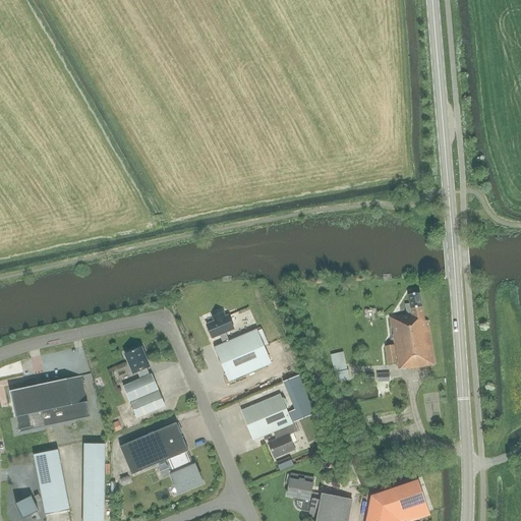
[(408,369),(436,365),(428,321),(425,321),(420,293),(409,295),(410,304),(405,304),(407,315),(390,317),(395,345),(386,347),(389,365),(398,363),(399,369),(408,368),(408,369)]
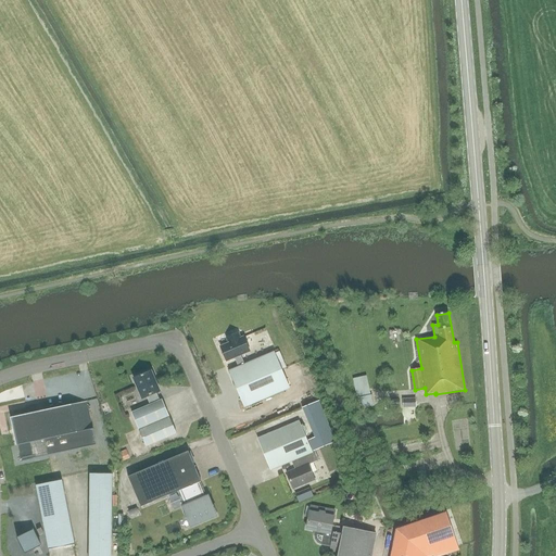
[(236,359),(239,369),(245,367),(241,357),(250,353),(244,340),(241,341),(239,336),(227,340),(230,346),(222,350),(227,363),(236,359)]
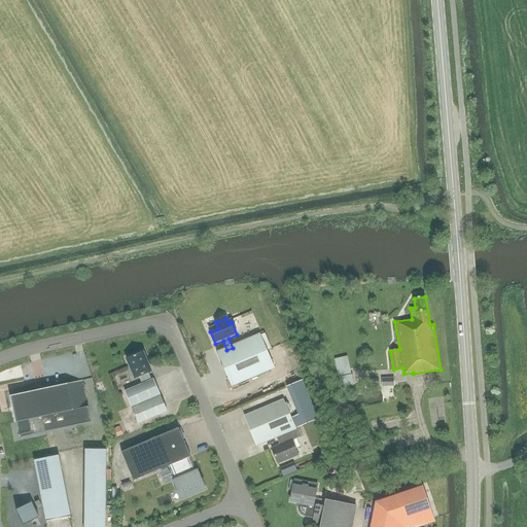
[(260,337),(233,348),(226,350),(218,354),(233,388),(275,371),(260,337)]
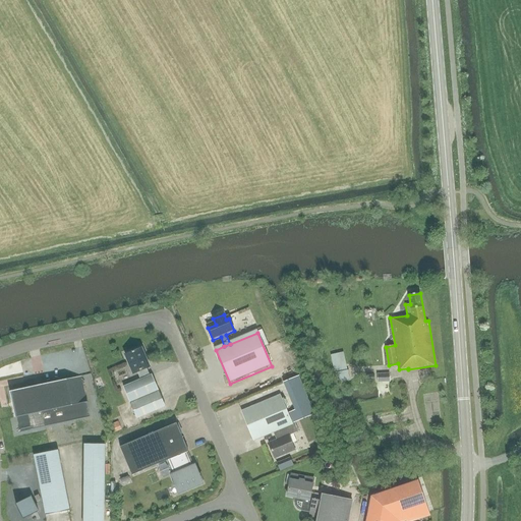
[(137,371),(147,368),(149,367),(140,348),(126,354),(134,373),(137,371)]
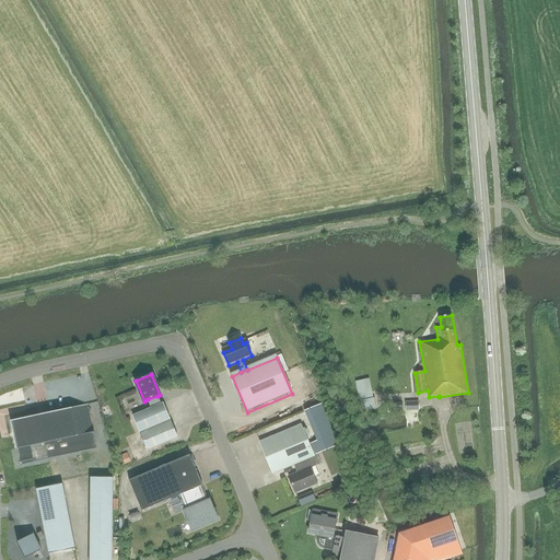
[(373,398),(369,380),(356,382),(362,407),(365,407),(366,411),(376,409),(374,398),(373,398)]
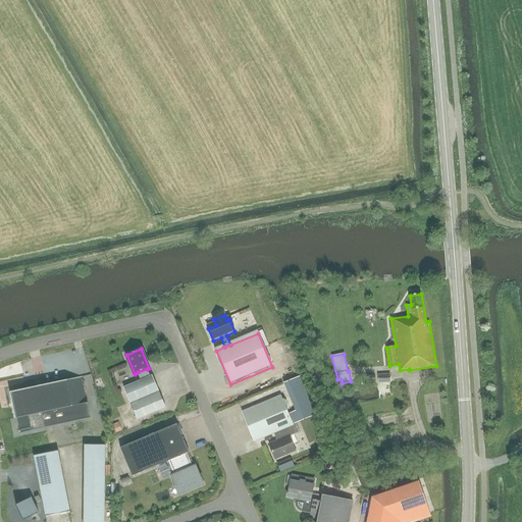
[(147,369),(138,372),(141,380),(123,387),(131,403),(159,390),(152,375),(150,376),(147,369)]
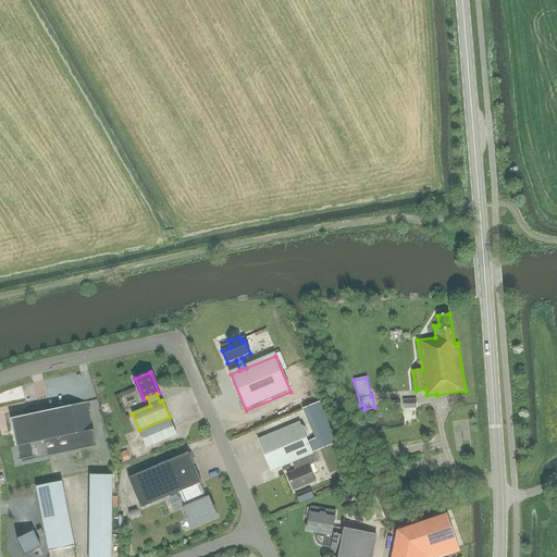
[(417,399),(404,399),(404,409),(417,408),(417,399)]
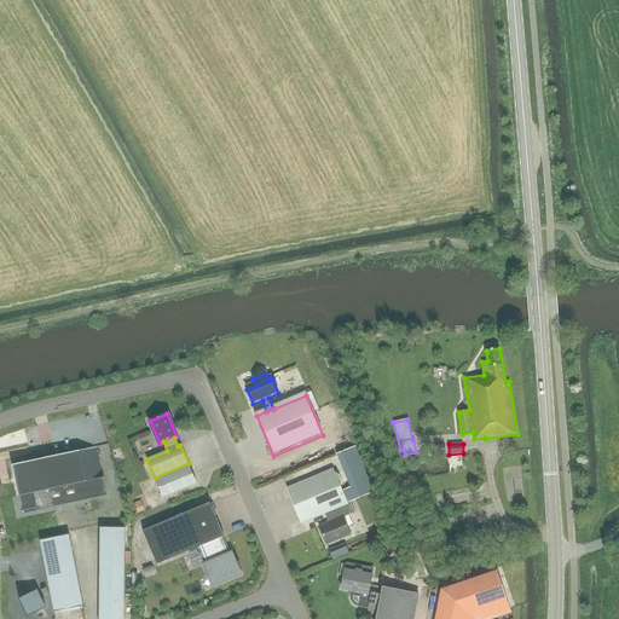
[(374,491),(356,446),(337,455),(351,487),(342,492),(347,503),(374,491)]
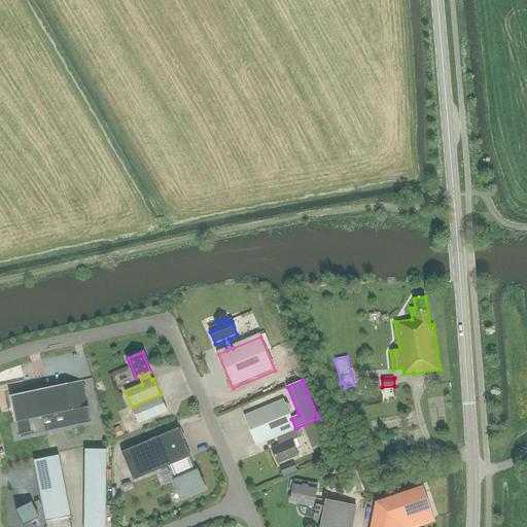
[(12,397),(21,438),(92,423),(83,383),(12,397)]
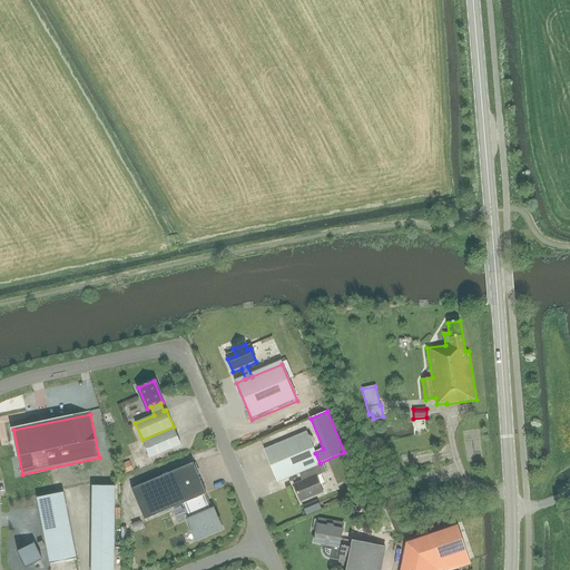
[(143,440),(150,458),(182,444),(174,426),(143,440)]
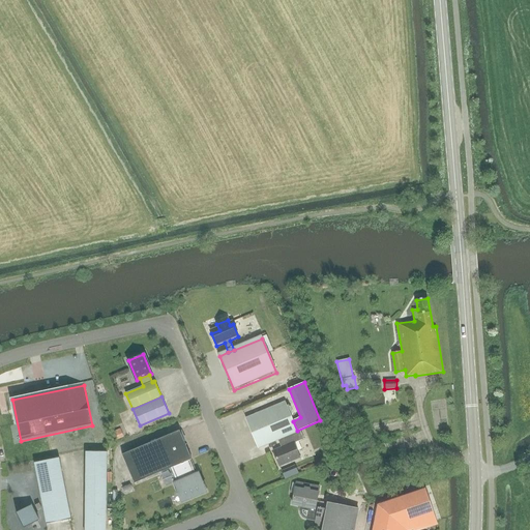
[(283,438),(297,431),(285,402),(246,418),(259,448),(278,440),(277,439),(283,438)]
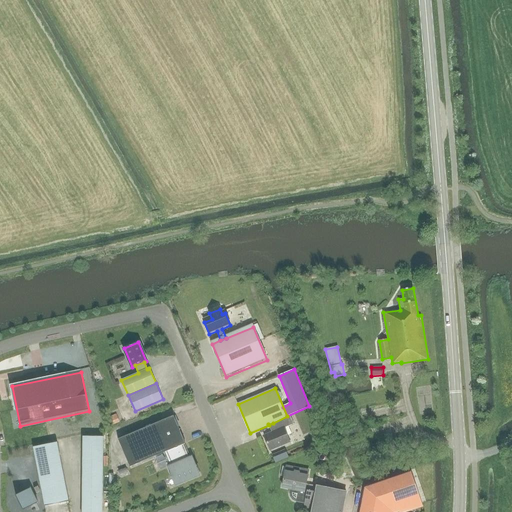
[(290,415),(287,416),(273,423),(276,431),(264,436),(270,450),(290,442),(284,428),(294,424),(290,415)]
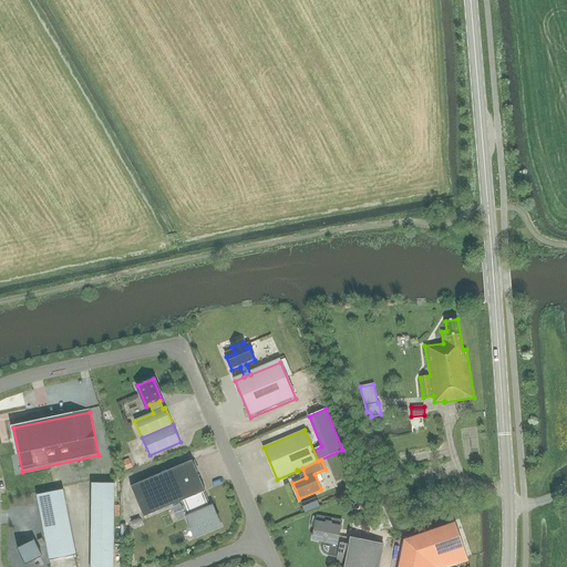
[(121,463),(124,472),(131,470),(127,461),(121,463)]
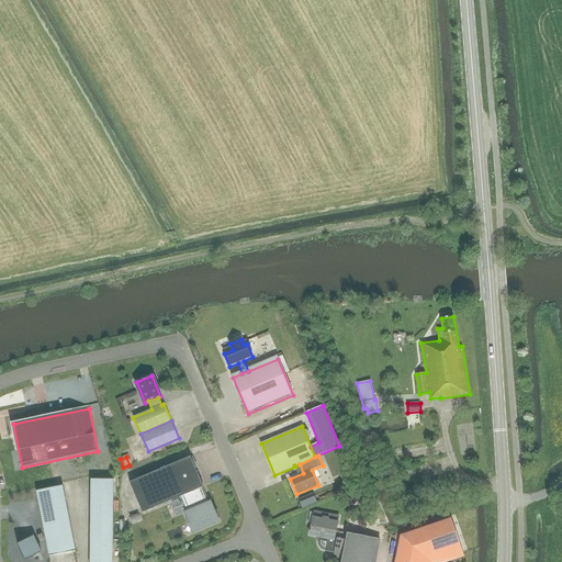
[(188,512),(208,504),(201,489),(203,487),(191,457),(130,482),(143,513),(181,496),(188,512)]
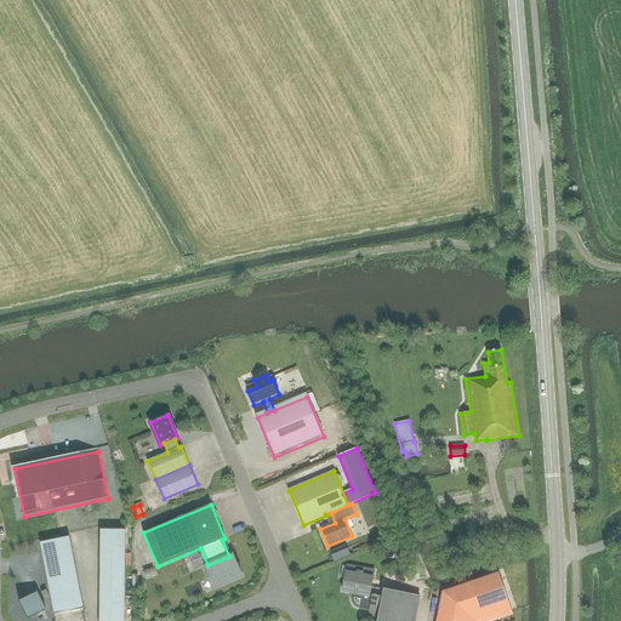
[(123,531),(97,531),(97,543),(123,543),(123,531)]
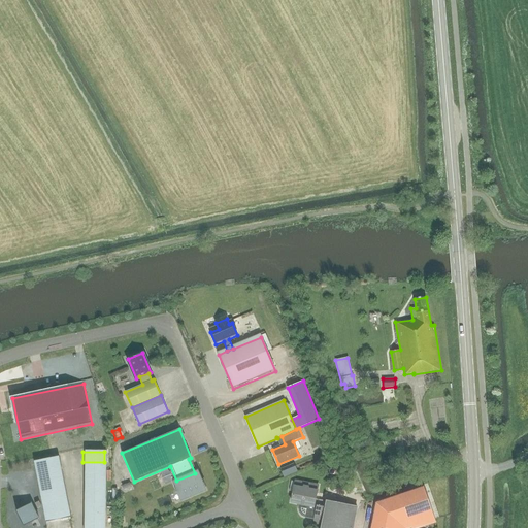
[(56,458),(31,462),(43,523),(68,519),(56,458)]
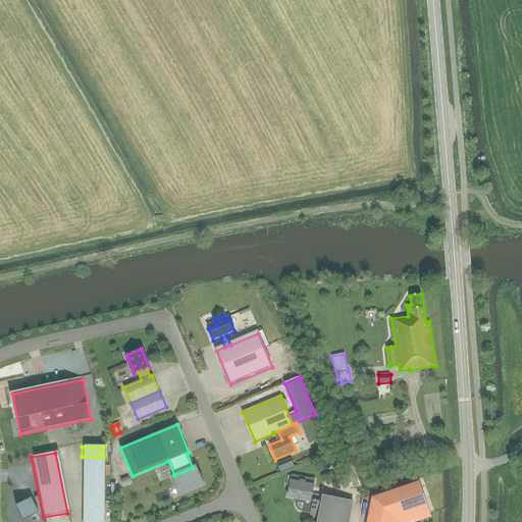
[(103,457),(82,457),(82,467),(103,467),(103,457)]
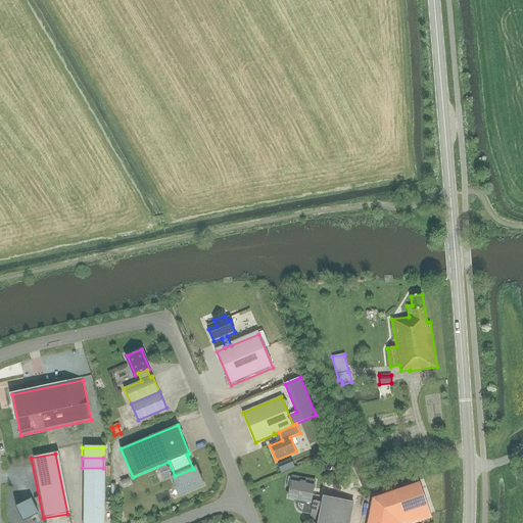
[(290,461),(277,467),(281,475),(294,469),(290,461)]
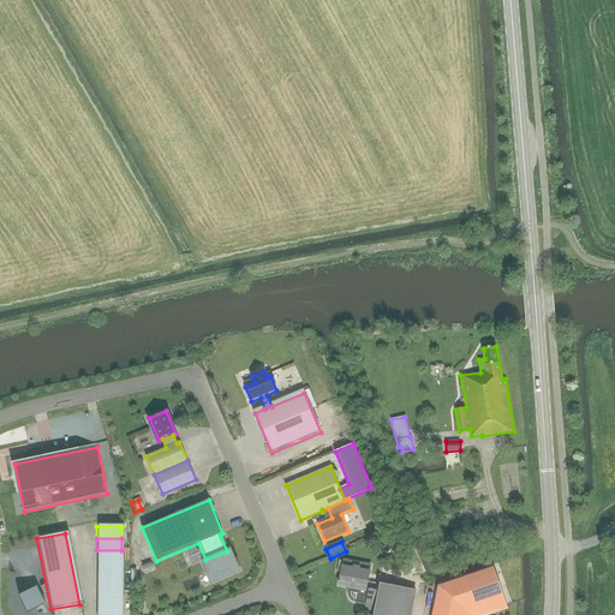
[(121,550),(96,550),(96,562),(120,562),(121,550)]
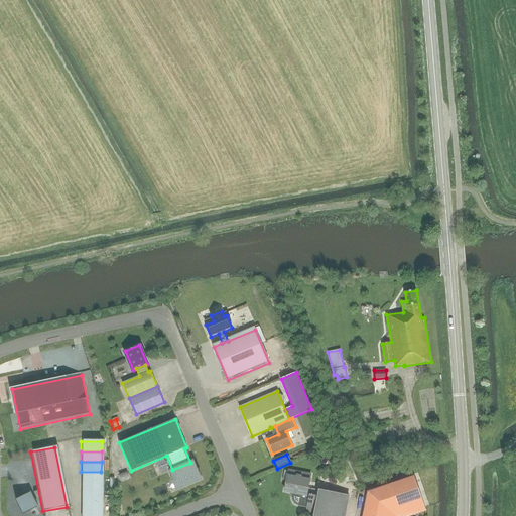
[(190,463),(172,470),(170,471),(177,488),(201,479),(192,462),(190,463)]
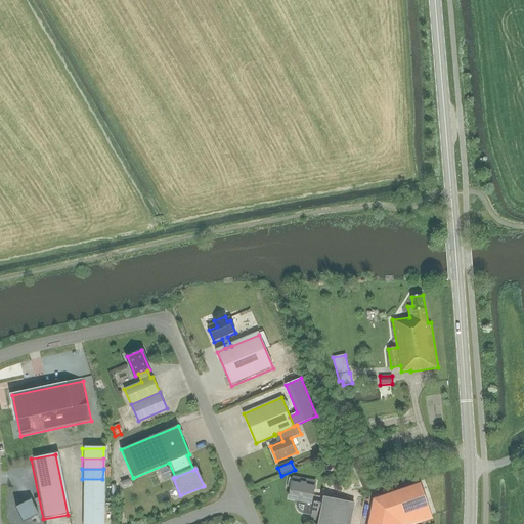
[(316,523),(320,498),(317,498),(312,497),(314,482),(292,478),(291,480),(289,479),(287,489),(288,489),(286,500),(296,503),(295,507),(296,510),(298,513),(300,515),(302,516),(304,516),(310,517),(310,521),(316,523)]
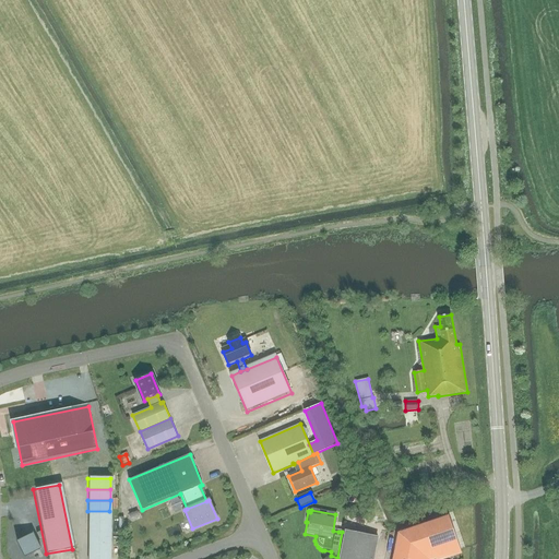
[(109,511),(87,511),(87,522),(109,523),(109,511)]
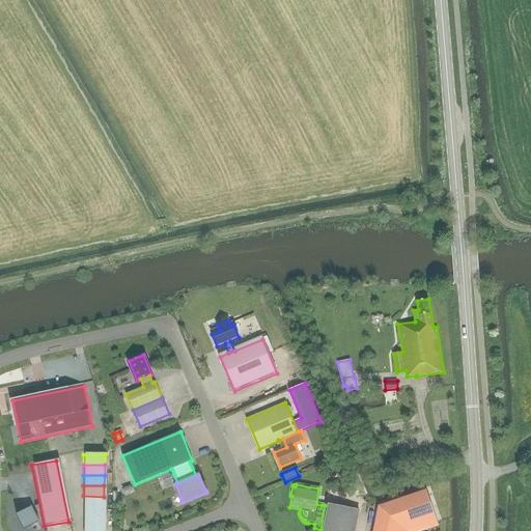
[(425,530),(438,527),(424,492),(376,507),(371,530),(425,530)]
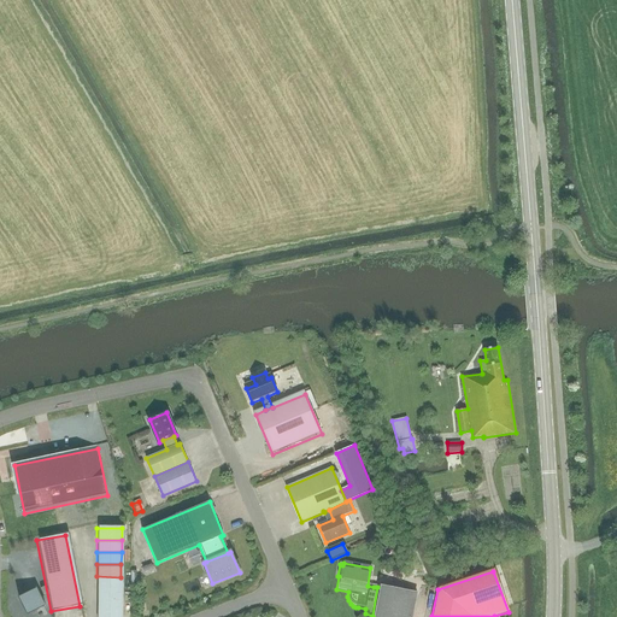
[(119,616),(121,577),(97,576),(95,616),(119,616)]
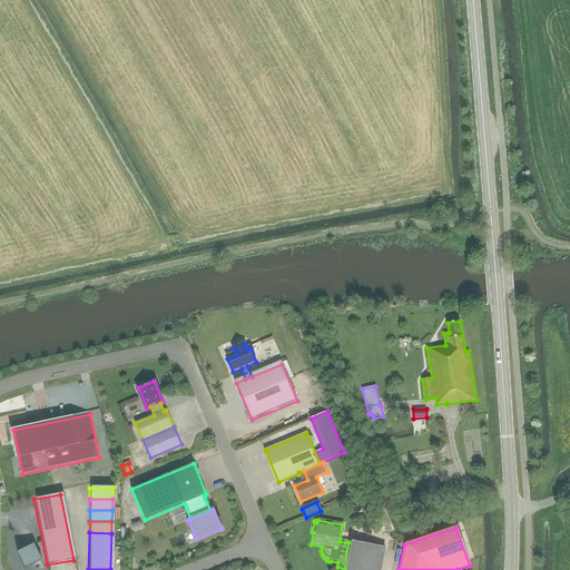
[(380,569),(384,549),(349,542),(344,569),(343,569),(380,569)]
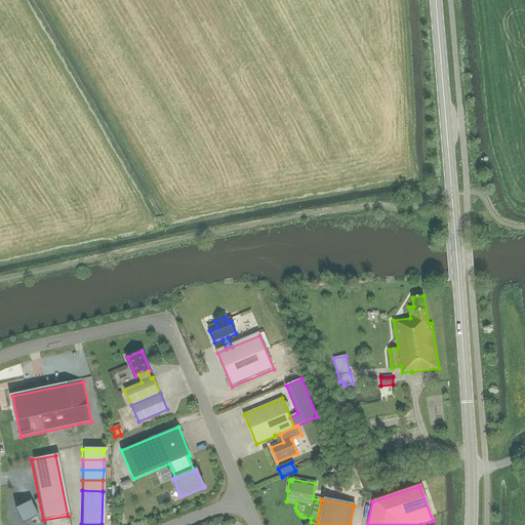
[(28,502),(11,510),(18,524),(35,516),(28,502)]
